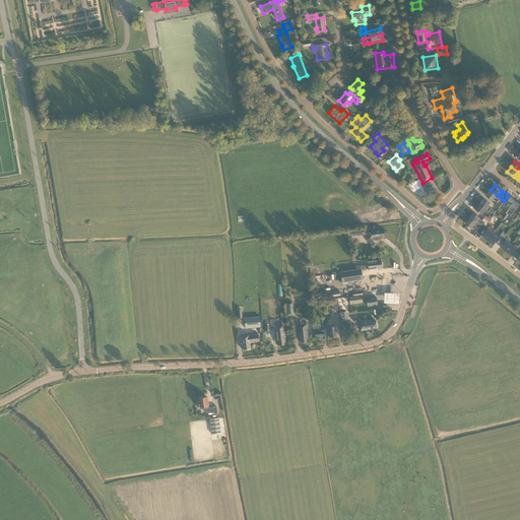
[(491,190),(486,196),(493,200),(495,197),(499,200),(500,201),(499,203),(497,202),(495,204),(499,207),(503,203),(504,201),(502,199),(497,195),(491,190)]
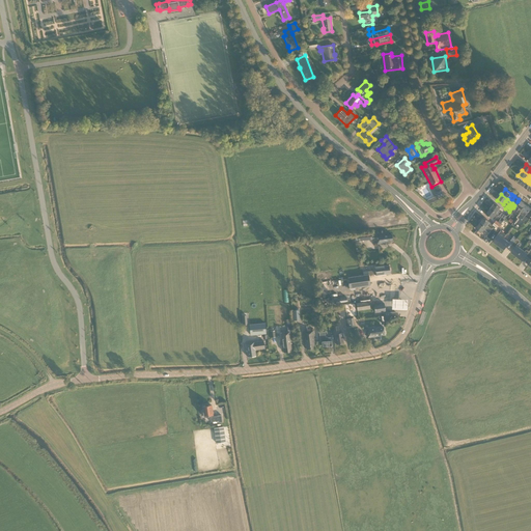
[(516,212),(520,213),(526,204),(521,201),(520,203),(516,206),(520,208),(516,212)]
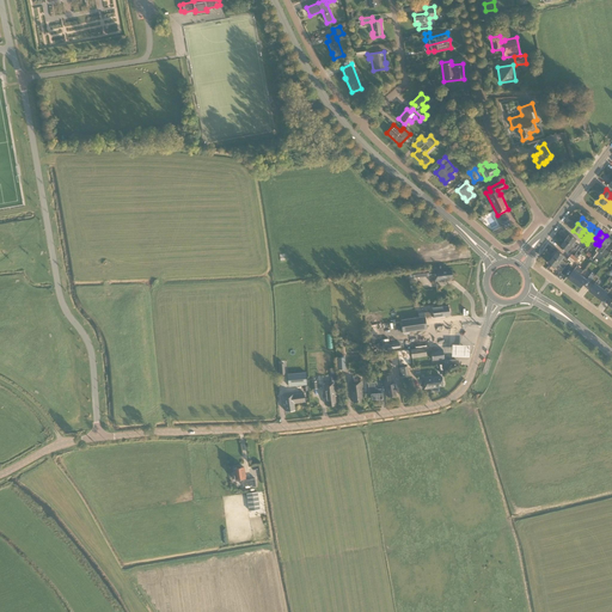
[(569,234),(564,240),(571,246),(573,245),(575,248),(579,250),(581,252),(583,249),(581,248),(575,243),(576,239),(569,234)]
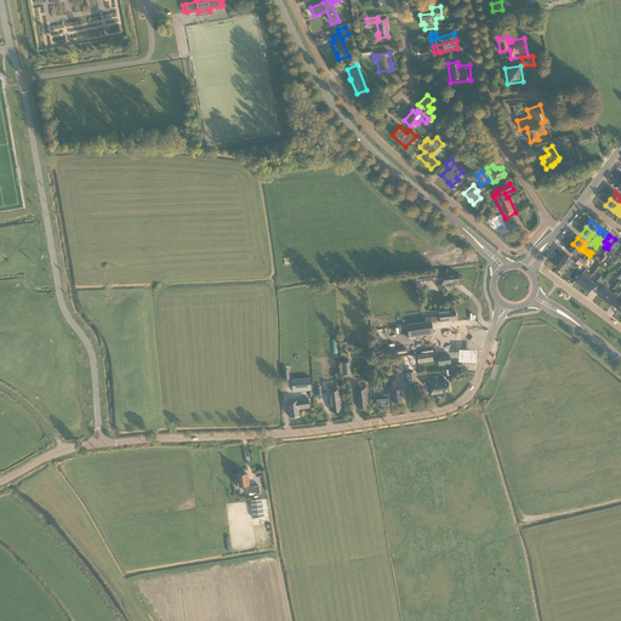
[(615,239),(608,249),(610,252),(614,248),(616,250),(620,244),(615,239)]
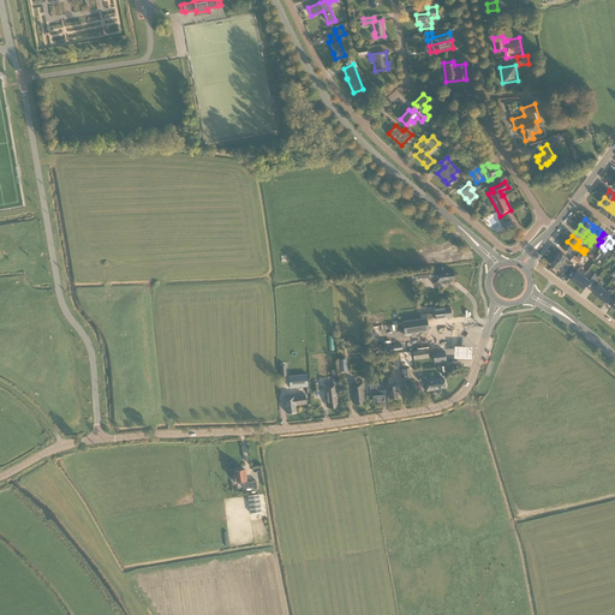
[(567,242),(562,248),(571,254),(573,250),(575,251),(578,249),(575,246),(574,248),(567,242)]
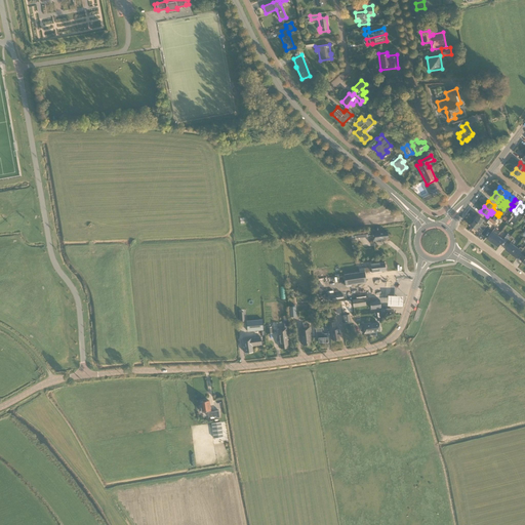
[(478,215),(474,220),(480,225),(484,228),(485,229),(485,228),(488,230),(490,228),(489,226),(487,225),(486,226),(482,223),(482,221),(484,219),(478,215)]
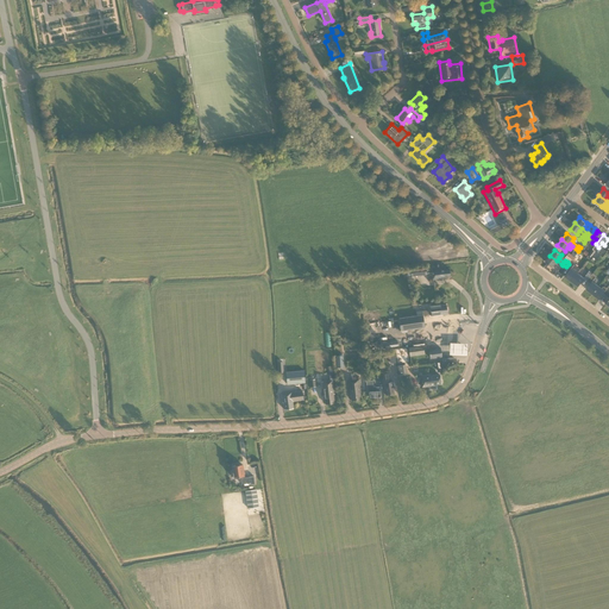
[(550,256),(545,262),(552,267),(556,263),(560,268),(558,271),(562,274),(566,267),(563,264),(563,265),(562,264),(557,261),(550,256)]
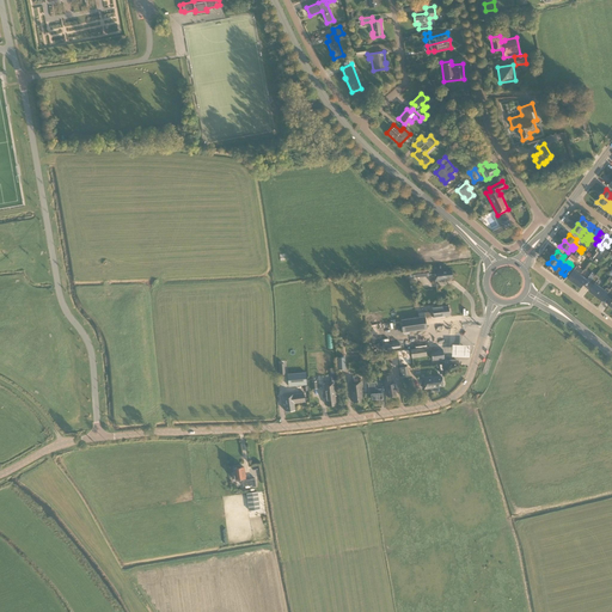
[(568,277),(574,282),(580,275),(574,270),(577,264),(574,262),(573,263),(571,265),(569,268),(569,269),(571,271),(568,277)]
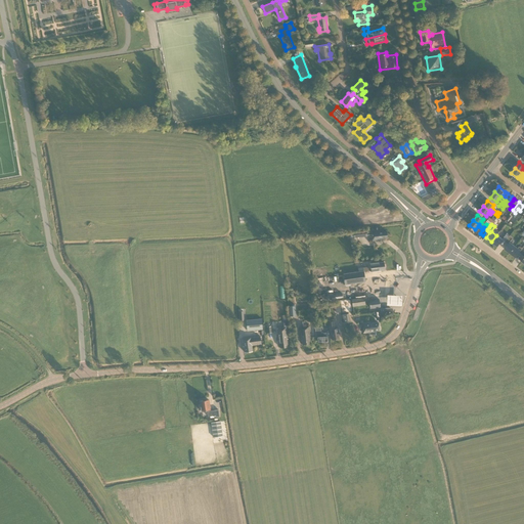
[(379,232),(379,230),(372,231),(373,241),(380,241),(380,239),(383,238),(387,237),(386,231),(379,232)]
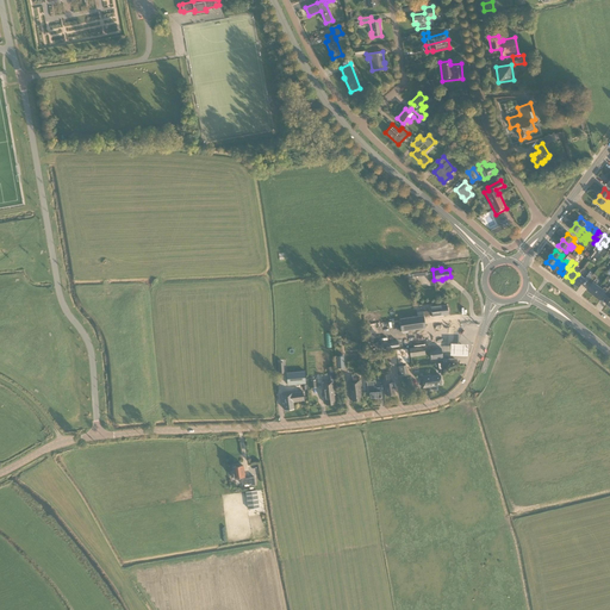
[(578,274),(572,281),(578,287),(585,279),(578,274)]
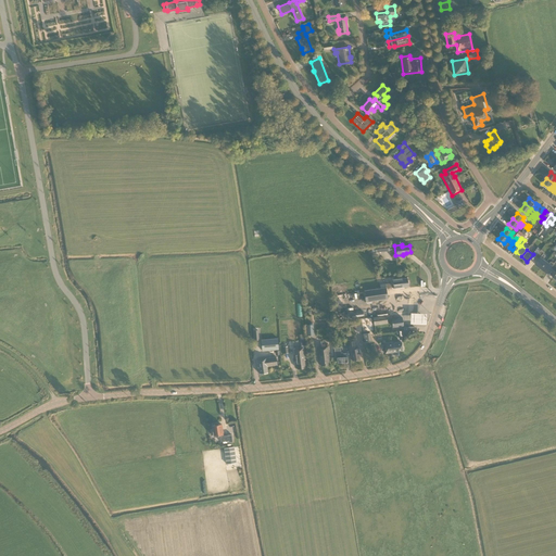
[(544,252),(541,250),(535,256),(539,258),(534,264),(541,268),(546,262),(543,258),(546,256),(543,254),(544,252)]
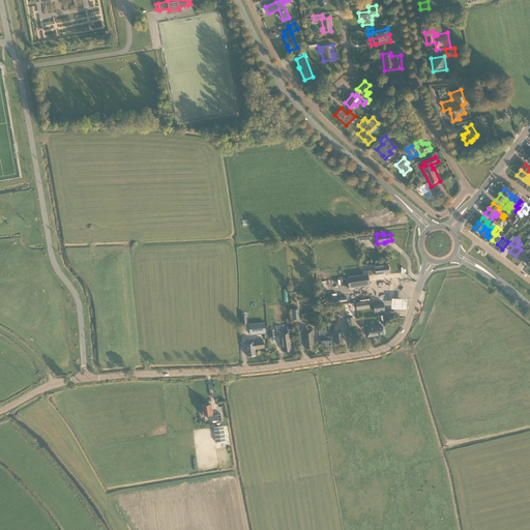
[(524,252),(521,249),(516,256),(521,260),(525,255),(528,257),(529,254),(529,248),(528,252),(525,249),(524,252)]
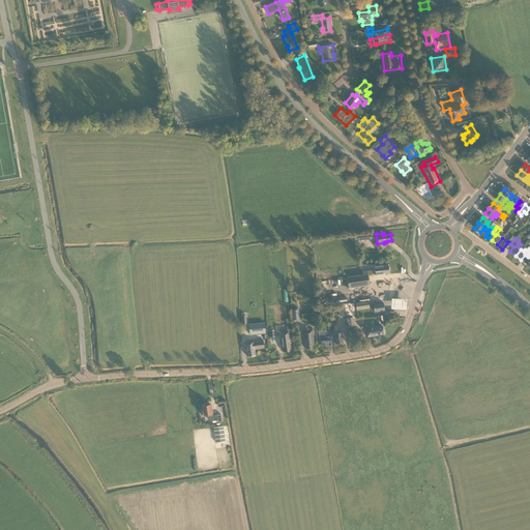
[(389,272),(388,265),(382,265),(374,266),(376,275),(385,273),(389,272)]
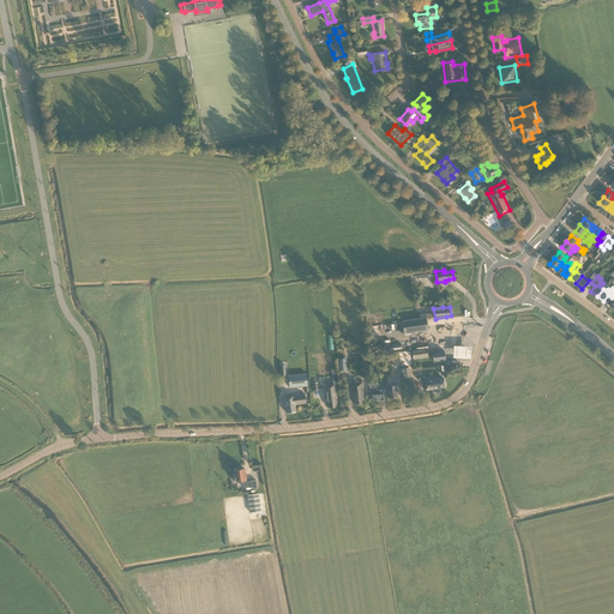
[(428,330),(426,318),(402,320),(404,333),(428,330)]
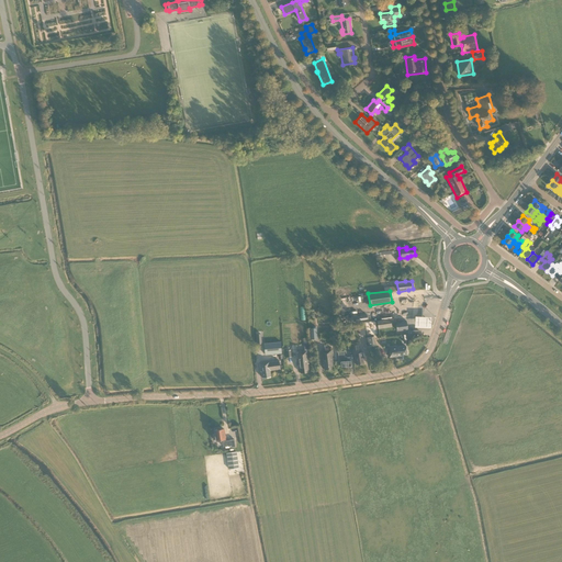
[(431,316),(416,316),(415,326),(431,327),(431,316)]
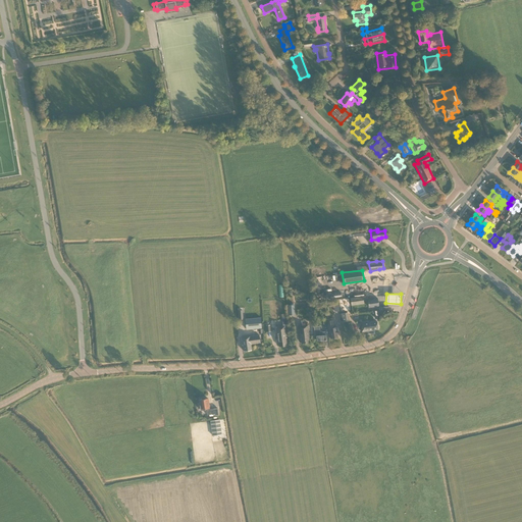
[(364,303),(363,296),(350,298),(351,305),(364,303)]
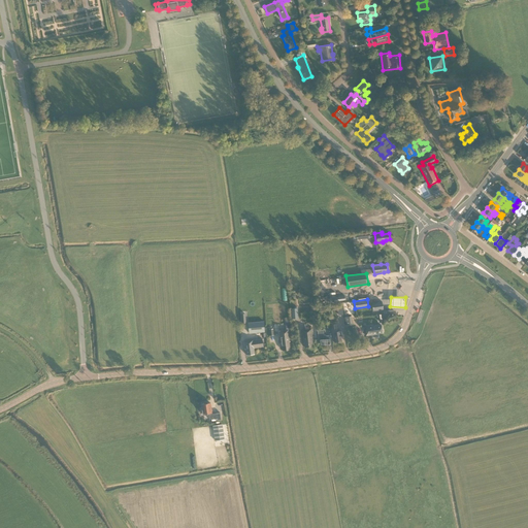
[(383,309),(382,301),(371,303),(372,310),(383,309)]
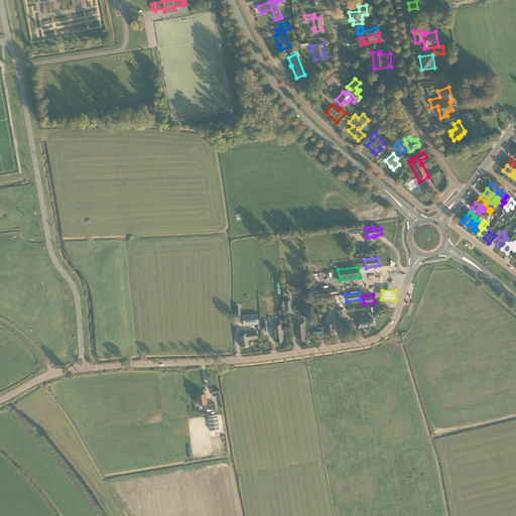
[(345,316),(344,309),(337,310),(338,317),(345,316)]
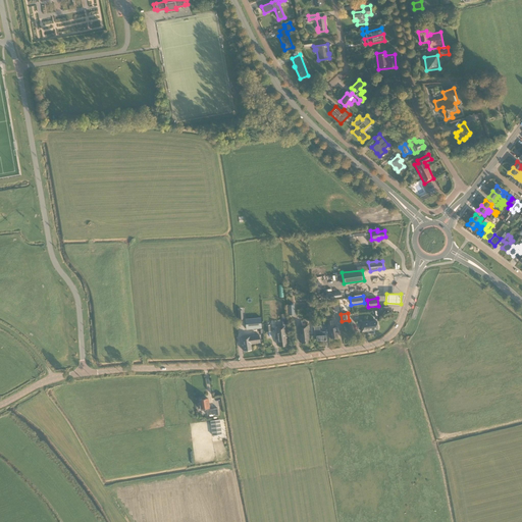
[(261,317),(245,319),(246,322),(246,325),(246,329),(261,328),(261,317)]
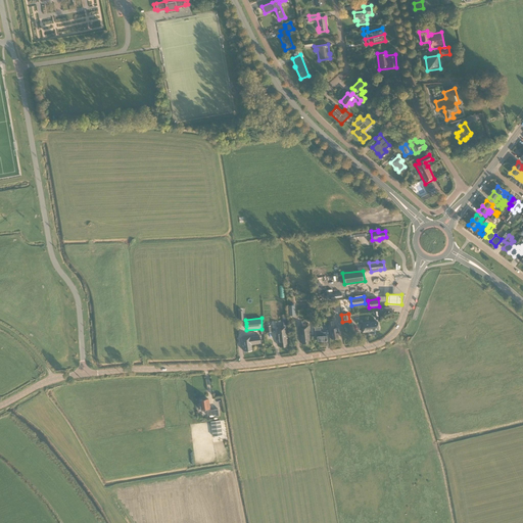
[(334,328),(332,321),(327,322),(328,329),(329,329),(331,339),(339,338),(338,332),(338,327),(334,328)]
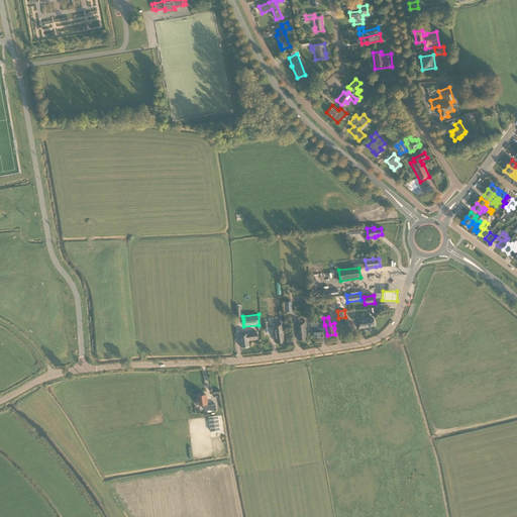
[(374,325),(373,318),(366,319),(366,318),(356,319),(358,328),(369,327),(369,326),(374,325)]
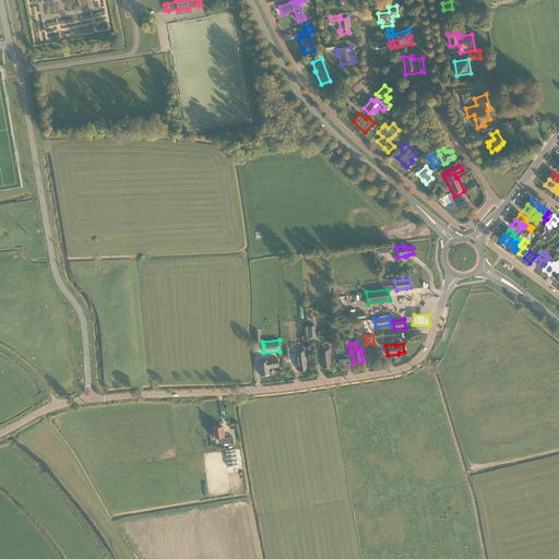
[(331,360),(330,348),(328,348),(328,346),(325,346),(323,346),(323,348),(320,349),(321,361),(322,361),(322,368),(331,367),(330,360),(331,360)]
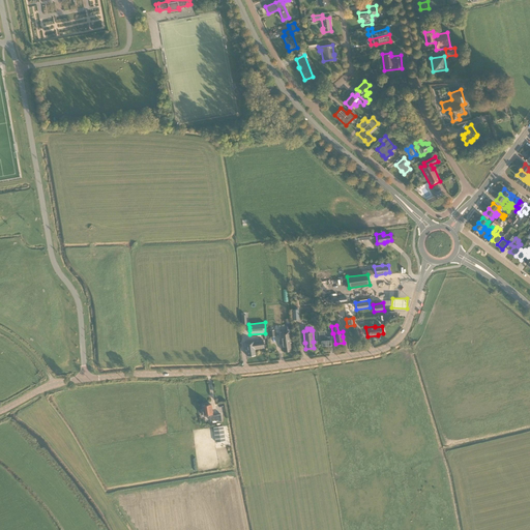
[(290,343),(289,330),(280,332),(282,344),(283,351),(291,350),(290,343)]
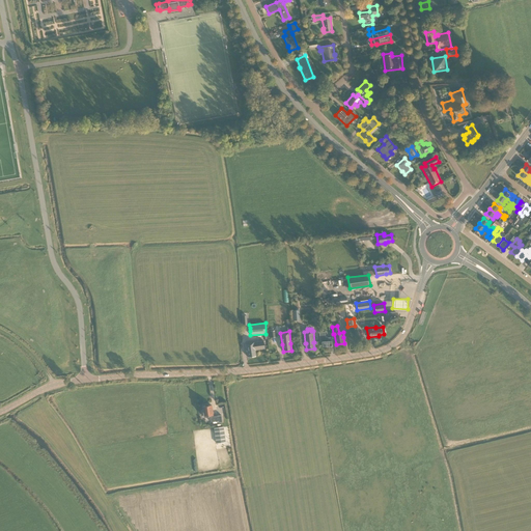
[(326,337),(325,332),(319,332),(320,343),(322,343),(322,345),(327,345),(331,345),(331,340),(331,337),(326,337)]
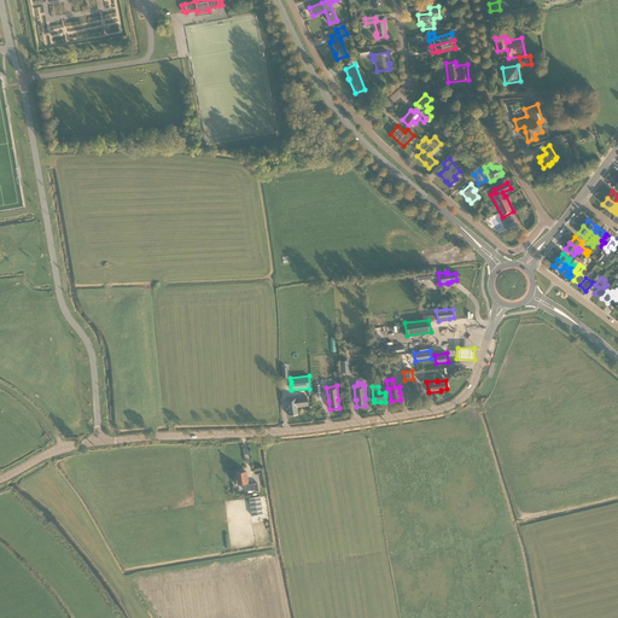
[(308,406),(307,396),(296,398),(296,397),(285,398),(286,408),(287,408),(289,415),(297,414),(297,407),(308,406)]
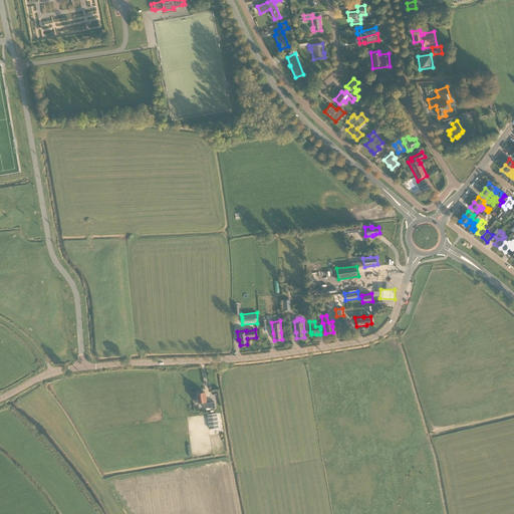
[(205,398),(204,392),(196,394),(197,397),(194,397),(195,401),(197,400),(198,404),(203,404),(204,409),(210,408),(210,409),(215,409),(214,402),(207,403),(206,398),(205,398)]
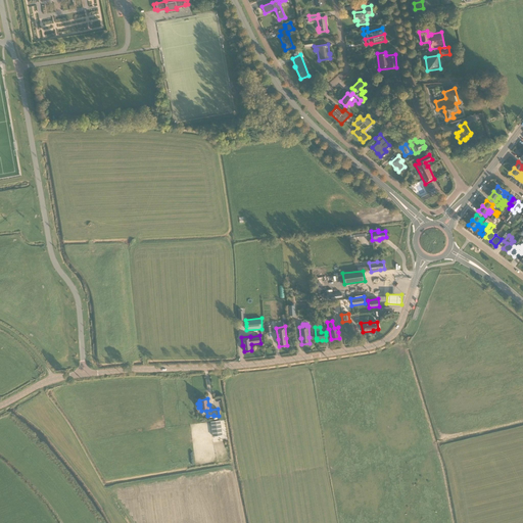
[(220,421),(210,422),(212,436),(222,435),(220,421)]
